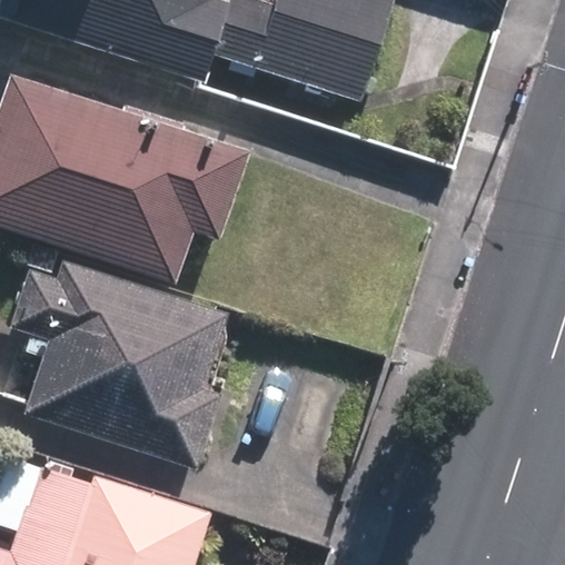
[(0,18),(206,85),(216,56),(363,102),(394,0),(275,0),(274,3),(263,0),(229,0),(0,0),(0,18)]
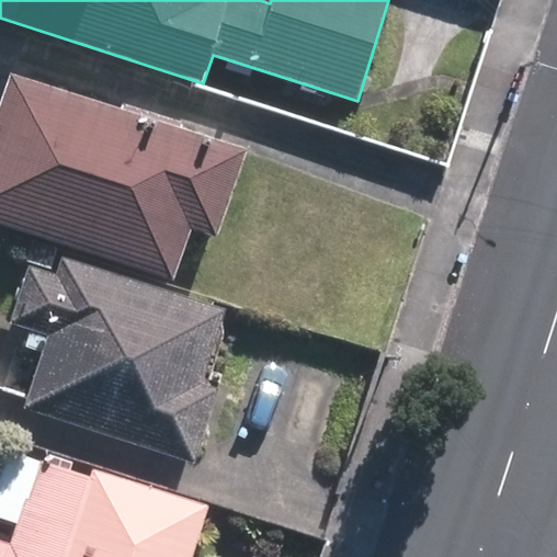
[(0,225),(174,281),(191,230),(218,239),(248,149),(9,74),(0,101),(0,225)]
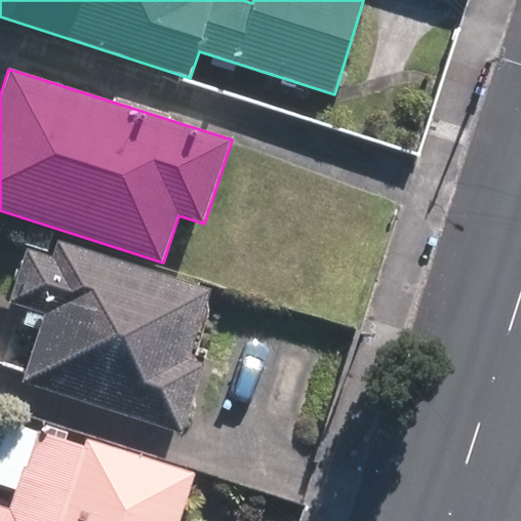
[(54,231),(32,223),(25,242),(48,250),(54,231)]
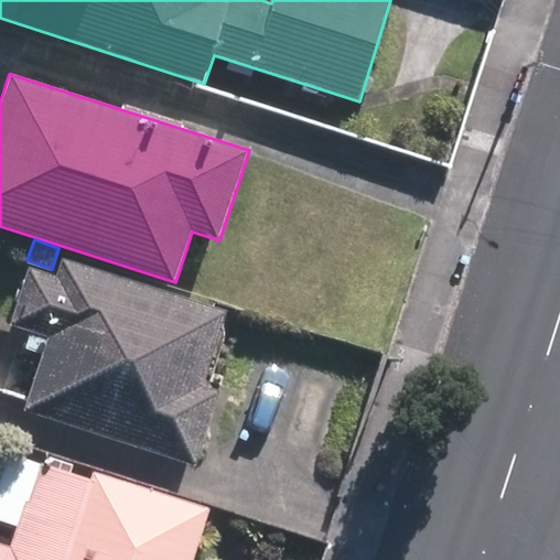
[(25,410),(194,465),(217,389),(203,386),(227,311),(63,258),(57,277),(29,267),(9,325),(31,332),(25,348),(44,354),(25,410)]
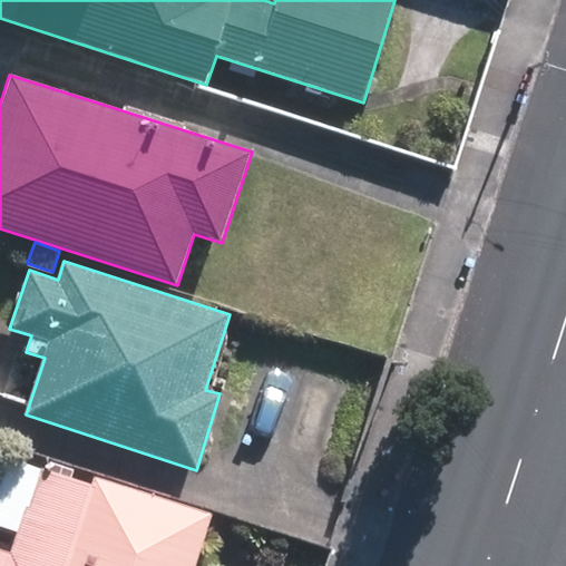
[(0,565),(194,565),(213,513),(95,476),(93,482),(38,465),(10,552),(0,548),(0,565)]
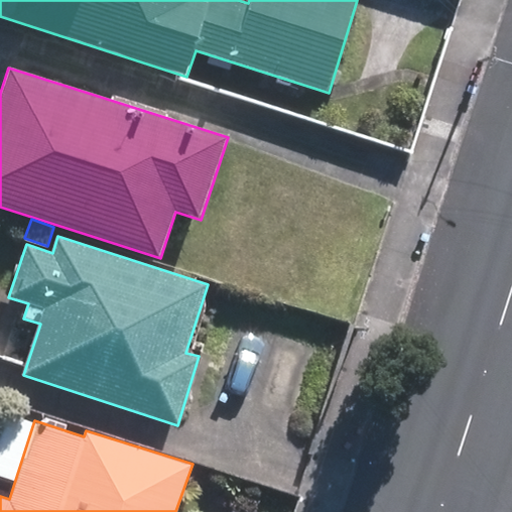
All buildings are outlined.
